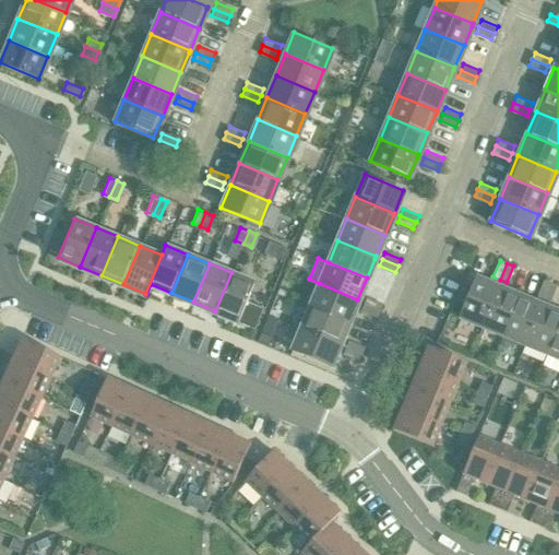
[(247,298),(253,282),(232,272),(215,311),(238,320),(247,298)]
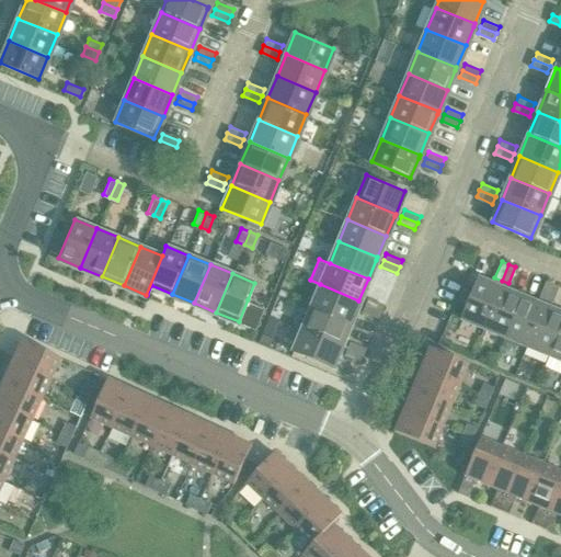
[(483,326),(499,286),(477,277),(460,316),(483,326)]
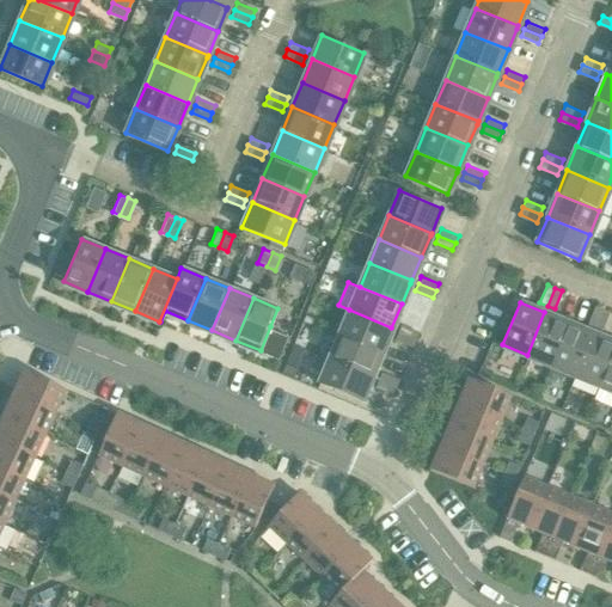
[(594,325),(603,307),(594,305),(587,323),(594,325)]
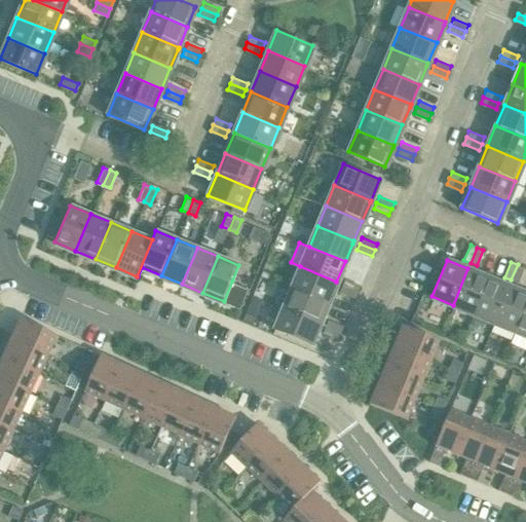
[(518,283),(524,267),(518,264),(511,280),(518,283)]
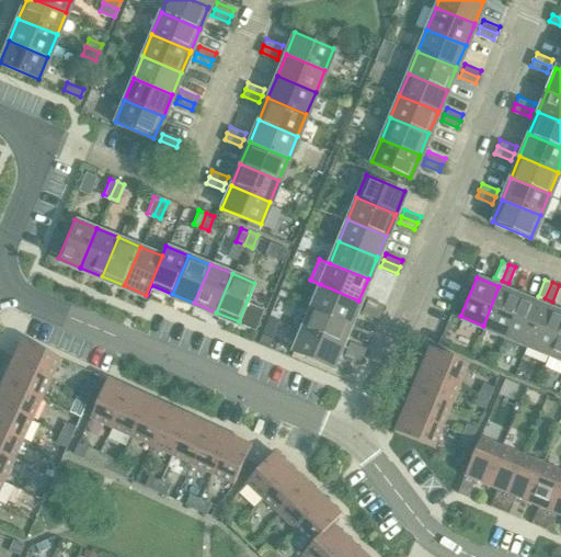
[(350,322),(357,304),(358,300),(320,284),(311,306),(350,322)]
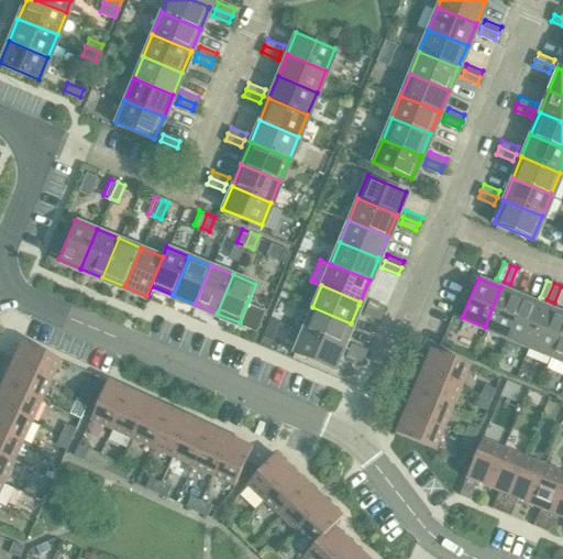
[(506,336),(522,296),(500,287),(485,327),(506,336)]
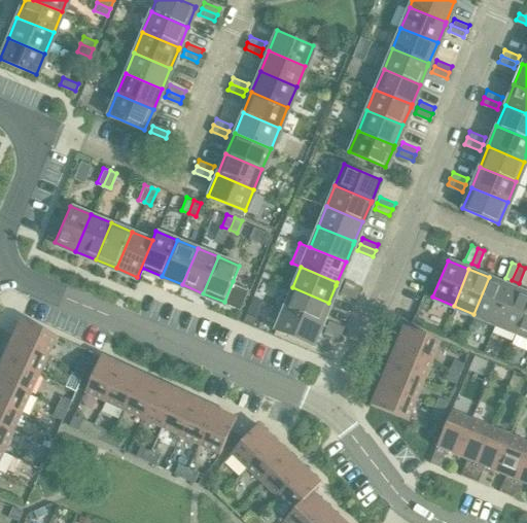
[(495,322),(510,286),(489,277),(473,314),(495,322)]
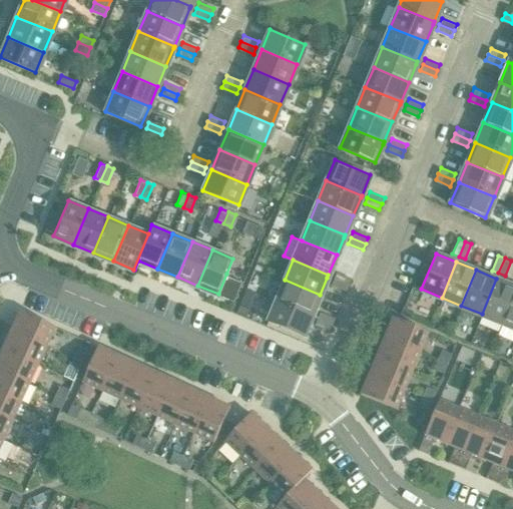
[(351,278),(337,271),(334,277),(349,284),(351,278)]
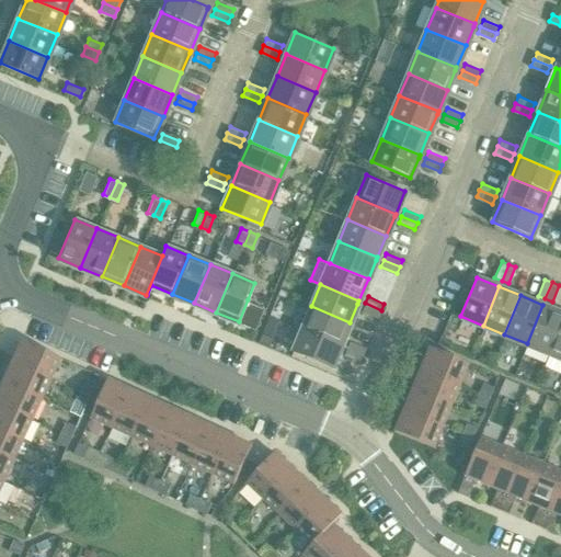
[(254,328),(264,306),(248,299),(239,321),(254,328)]
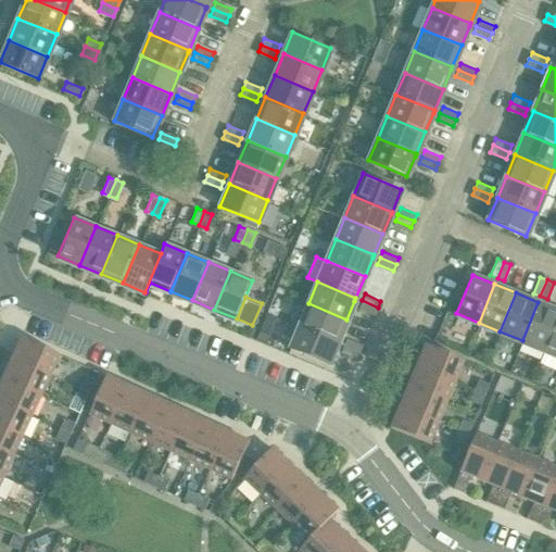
[(375,314),(378,308),(362,300),(359,308),(375,314)]
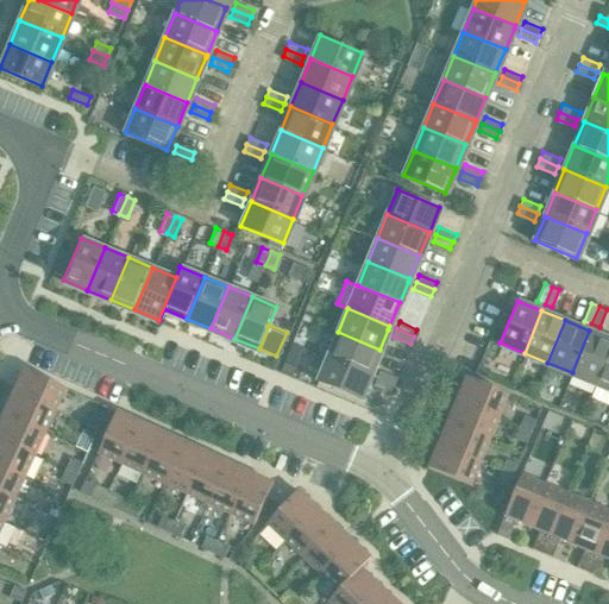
[(596,382),(608,348),(608,338),(589,331),(572,372),(596,382)]
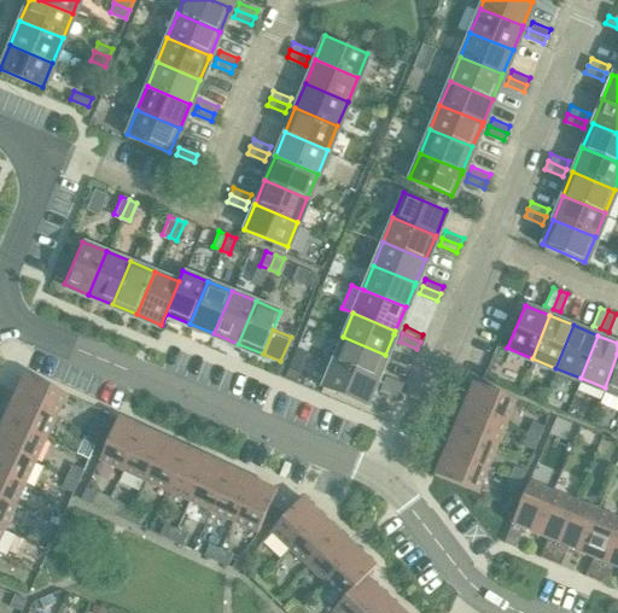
[(375,379),(385,355),(343,337),(333,361),(375,379)]
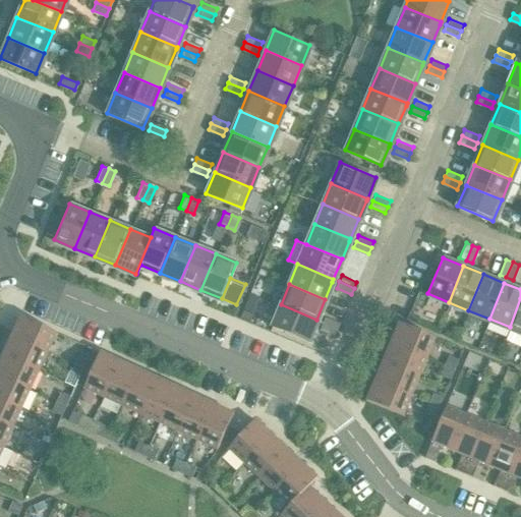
[(520,332),(520,298),(510,327),(520,332)]
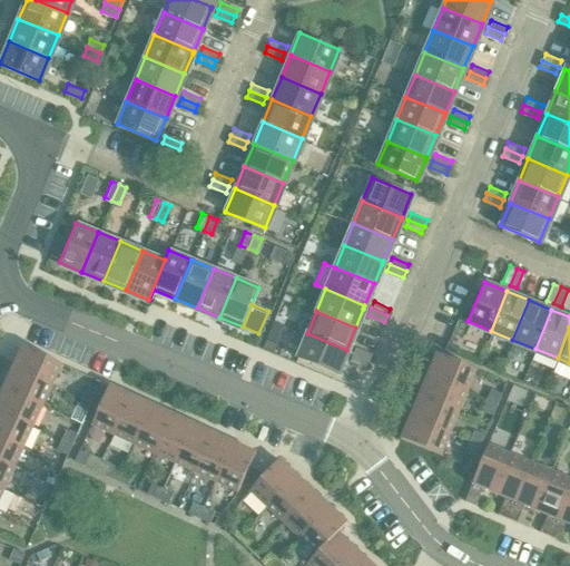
[(336,373),(345,353),(346,350),(307,333),(297,357),(336,373)]
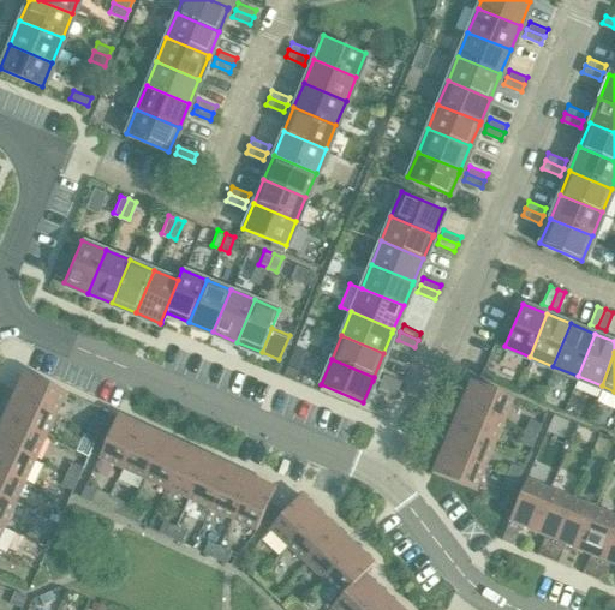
[(57,410),(66,389),(24,370),(15,390),(57,410)]
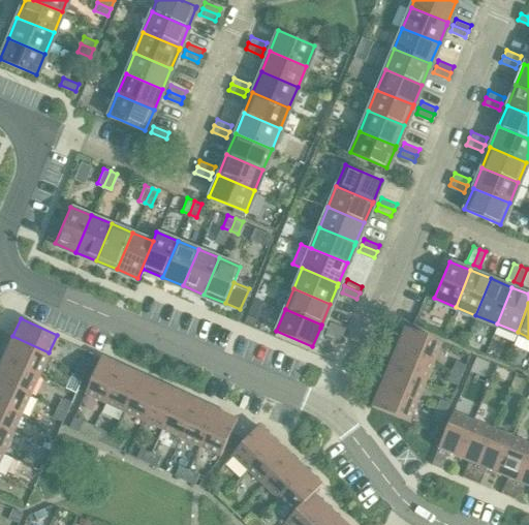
[(345,327),(330,320),(327,327),(342,333),(345,327)]
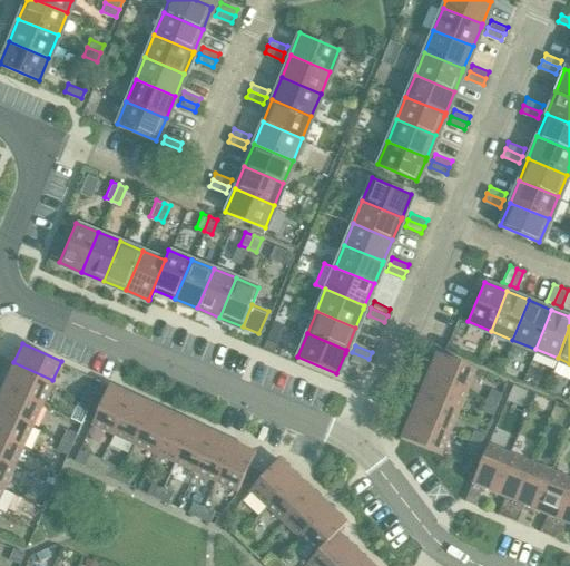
[(467,389),(475,367),(435,351),(426,372),(467,389)]
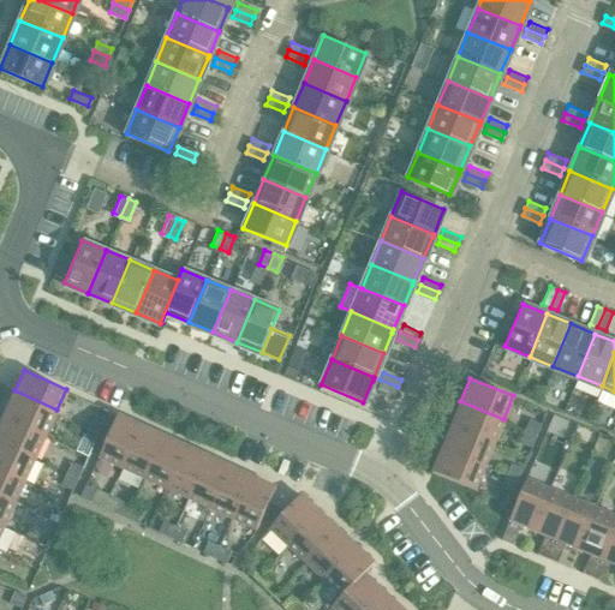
[(395,395),(398,387),(380,380),(377,388),(395,395)]
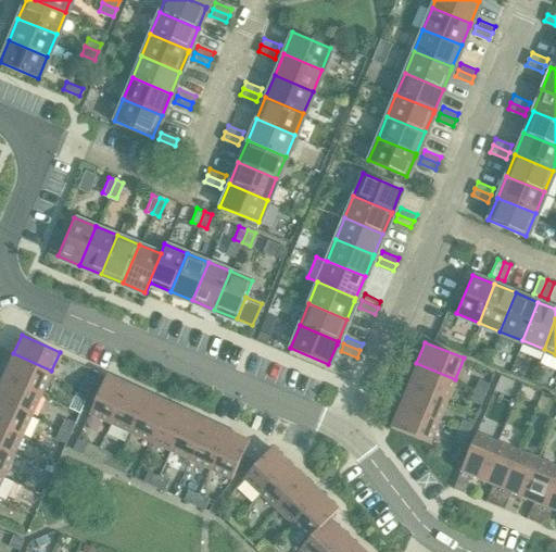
[(41,392),(51,371),(13,353),(3,375),(41,392)]
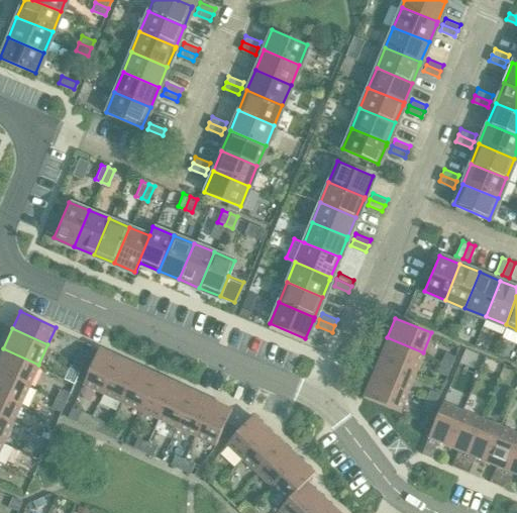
[(415,372),(423,352),(387,337),(379,356),(415,372)]
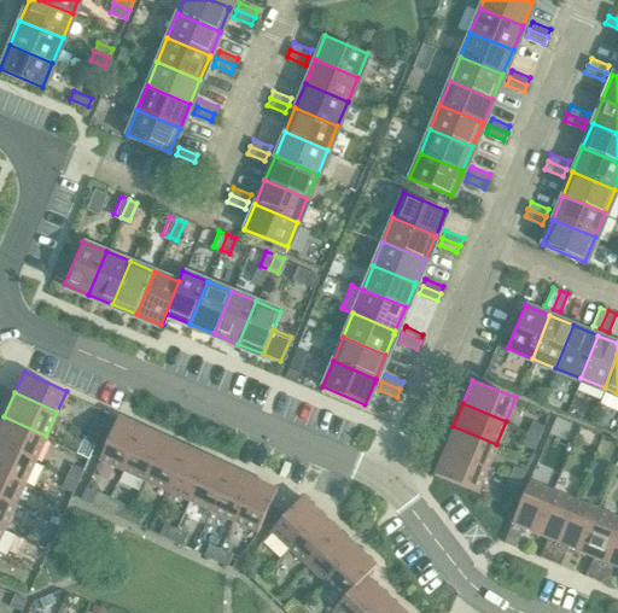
[(99,431),(105,420),(93,414),(88,426),(99,431)]
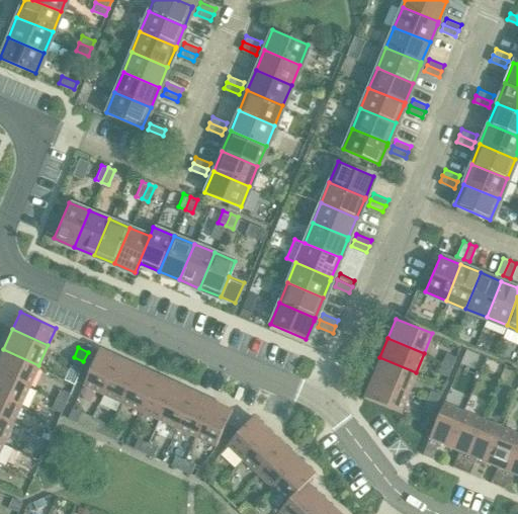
[(101,392),(117,356),(99,348),(83,383),(101,392)]
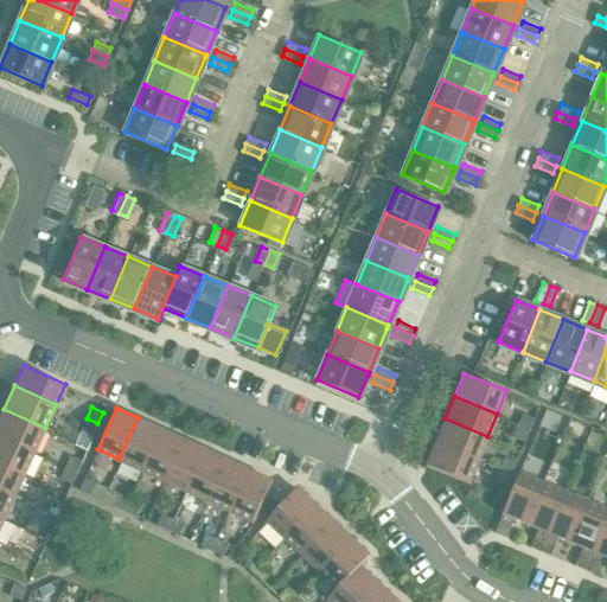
[(0,434),(34,450),(45,428),(4,409),(0,415),(0,434)]
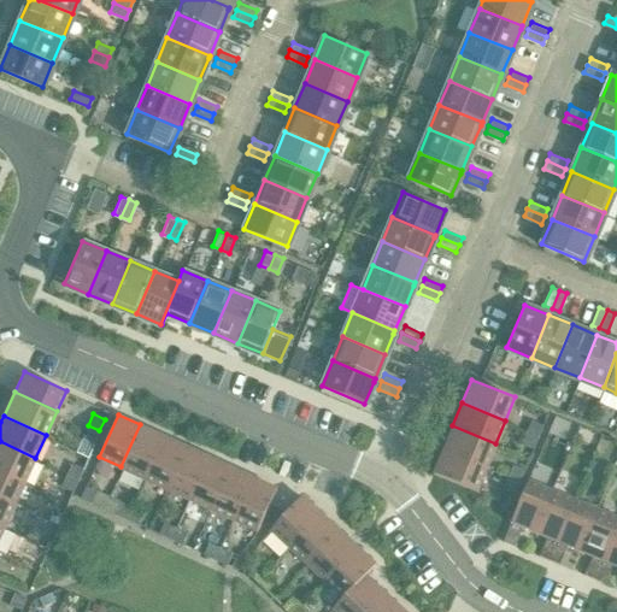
[(538,435),(542,423),(530,418),(526,430),(538,435)]
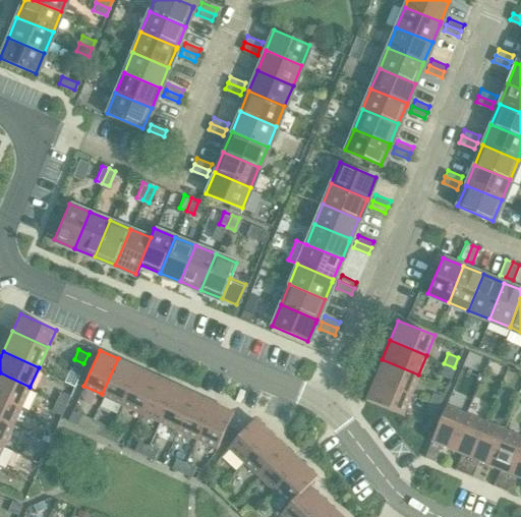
[(121,403),(137,367),(118,358),(102,394),(121,403)]
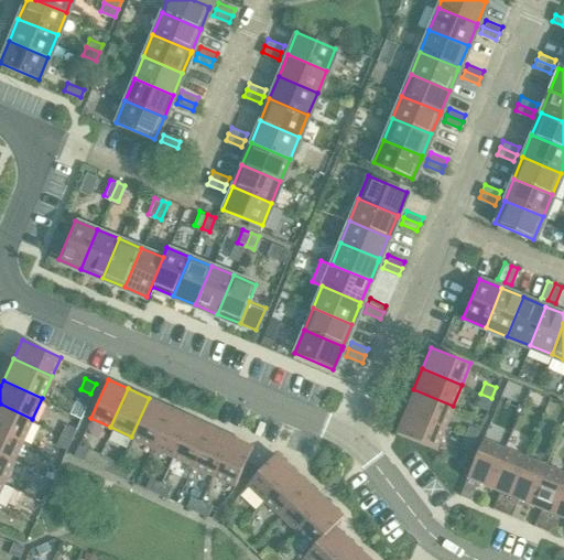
[(86,405),(90,394),(80,389),(75,400),(86,405)]
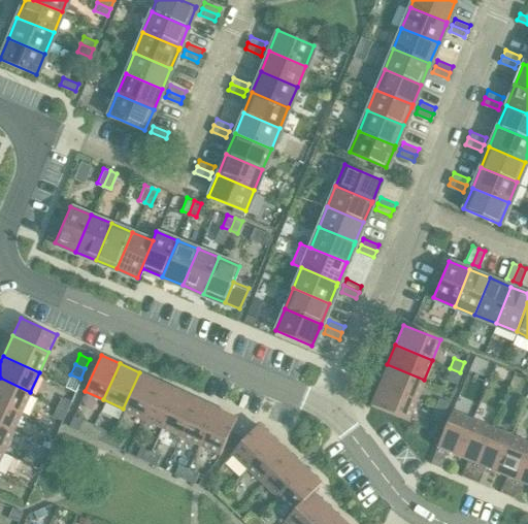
[(416,399),(424,380),(387,364),(380,384),(416,399)]
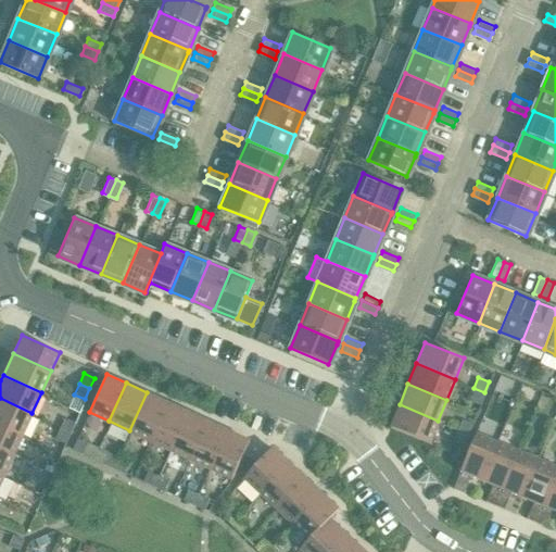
[(480,402),(484,392),(474,388),(469,398),(480,402)]
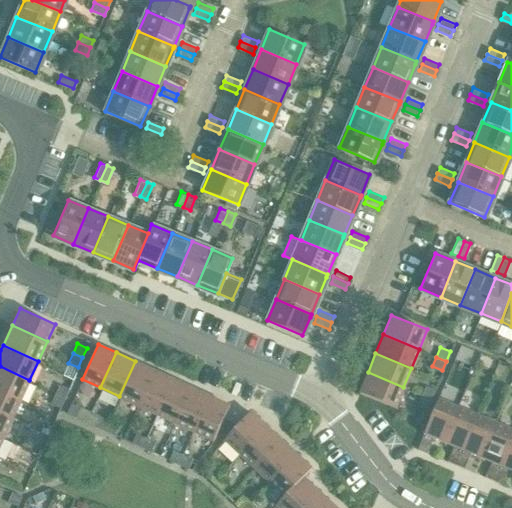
[(138,404),(154,369),(135,361),(119,396),(138,404)]
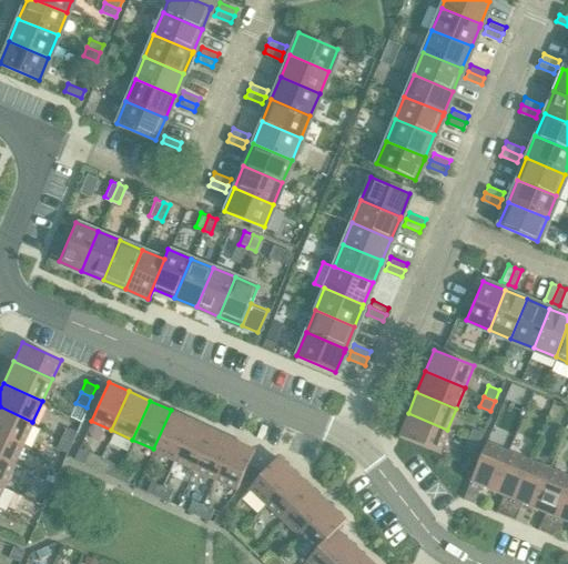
[(0,431),(23,442),(32,422),(0,406),(0,431)]
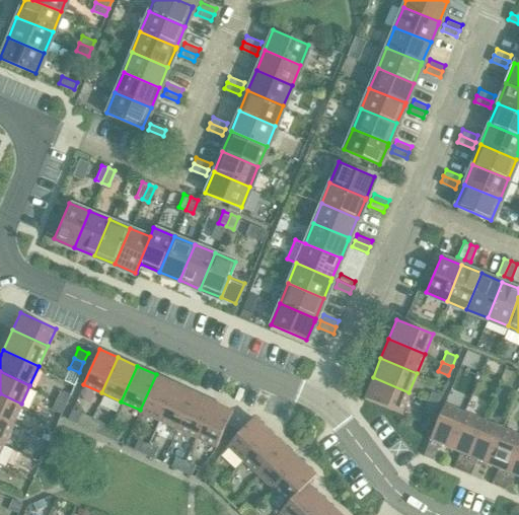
[(158,419),(174,383),(156,374),(140,410),(158,419)]
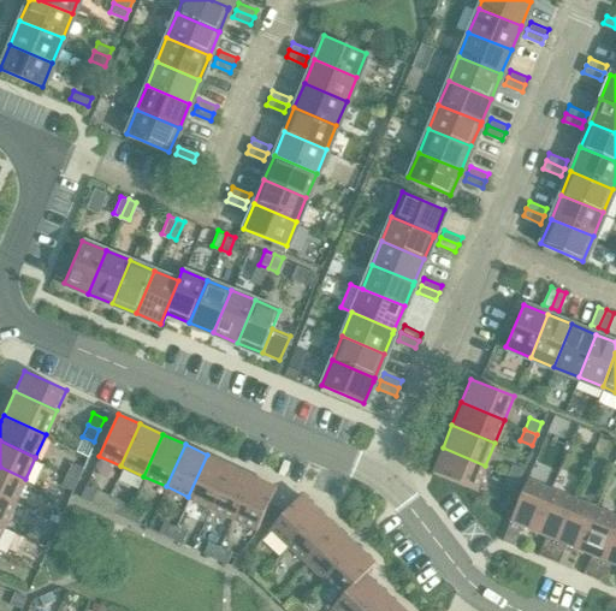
[(475,488),(485,466),(443,448),(432,470),(475,488)]
